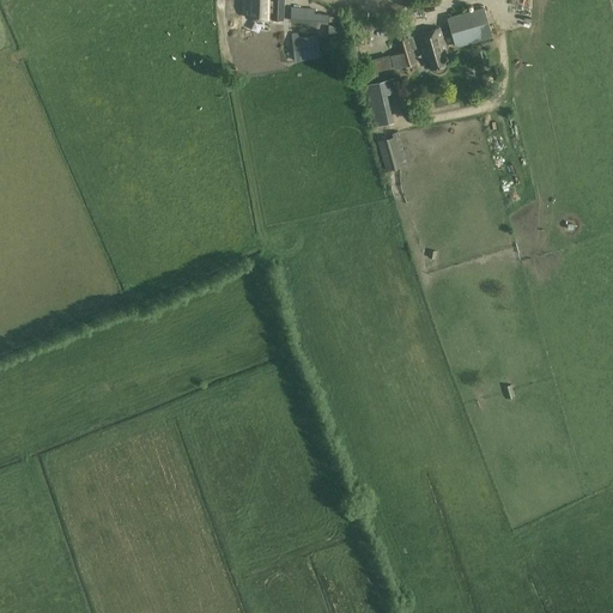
[(240,16),(240,0),(228,0),(228,14),(240,16)]
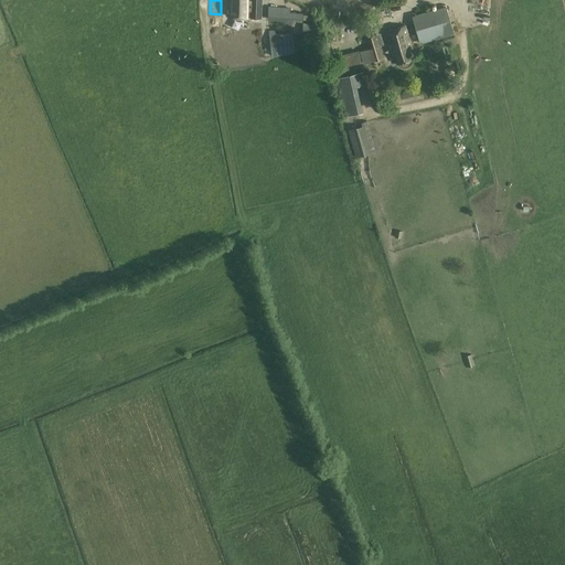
[(260,0),(226,0),(226,17),(260,18),(260,0)]
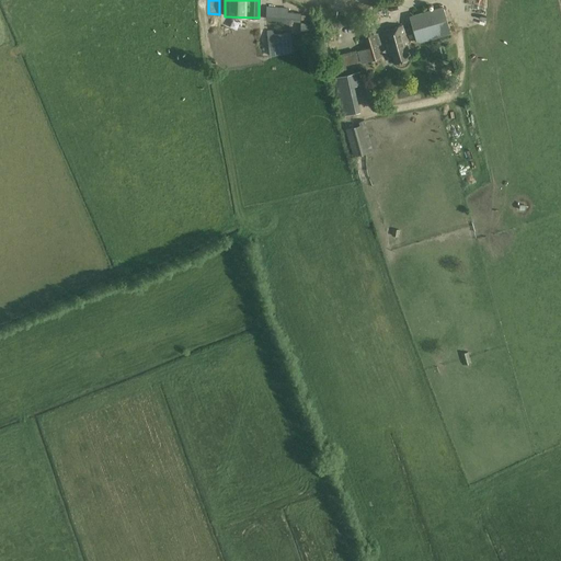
[(443,7),(410,15),(418,44),(450,34),(443,7)]
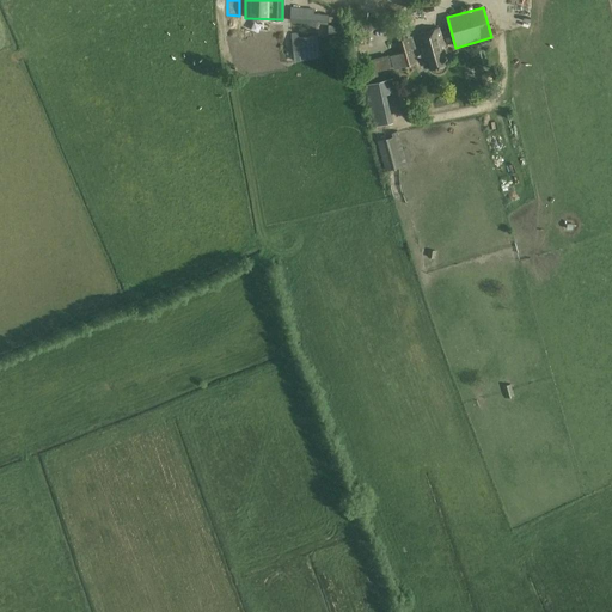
[(324,36),(341,36),(341,12),(324,12),(324,36)]
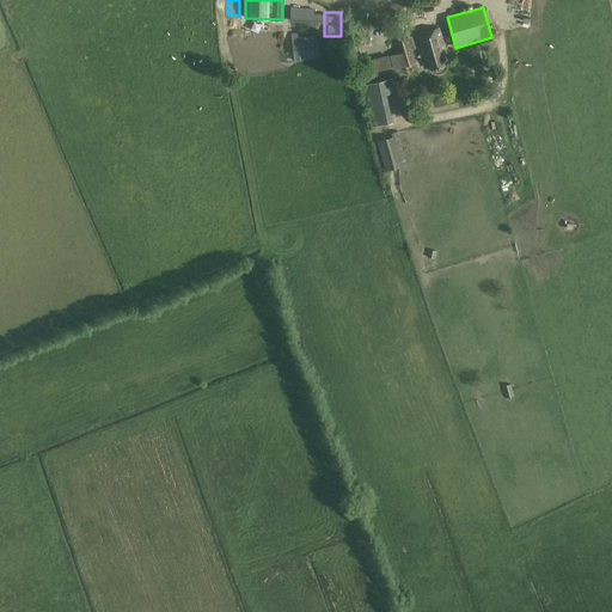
[(245,20),(233,20),(232,34),(245,34),(245,20)]
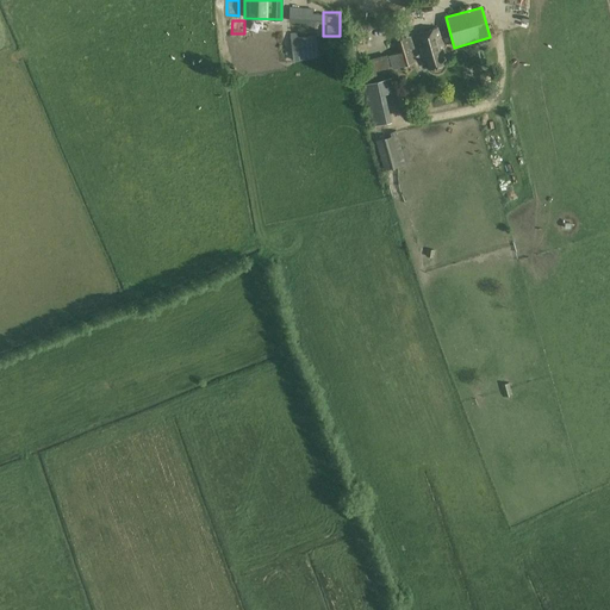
[(367,20),(349,23),(350,36),(354,36),(355,42),(369,39),(367,29),(379,27),(379,20),(367,22),(367,20)]
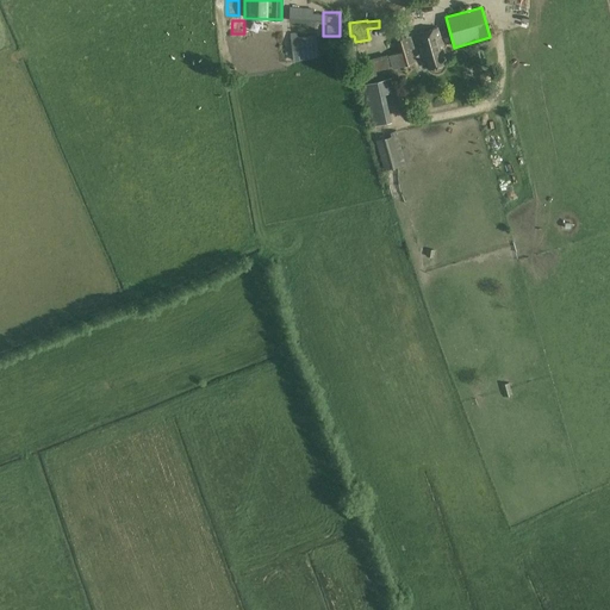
[(444,63),(442,54),(446,53),(439,27),(416,35),(424,60),(427,58),(429,68),(444,63)]
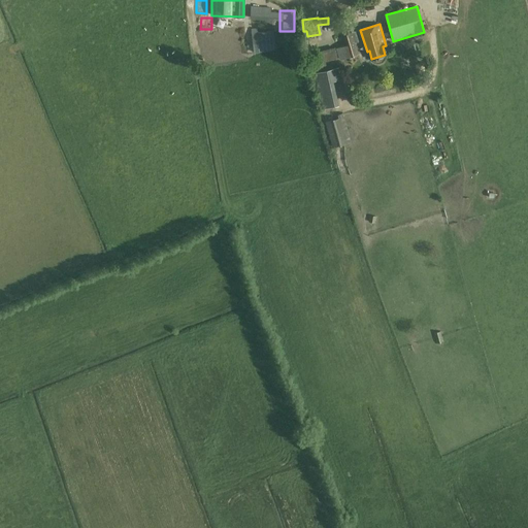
[(252,33),(254,45),(275,43),(274,31),(252,33)]
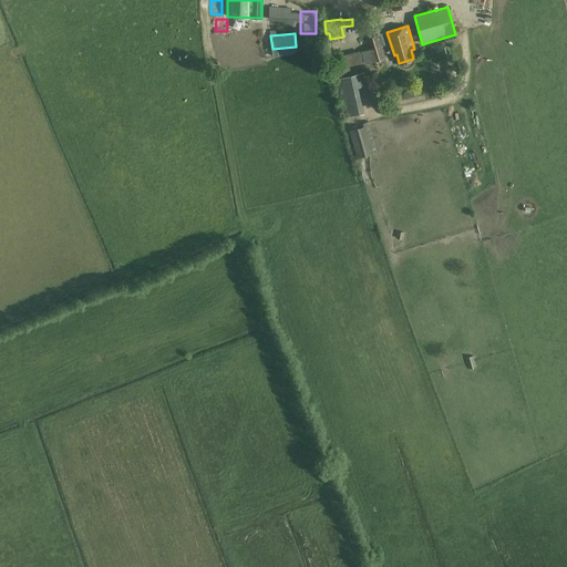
[(370,49),(361,52),(366,64),(385,59),(379,34),(367,38),(370,49)]
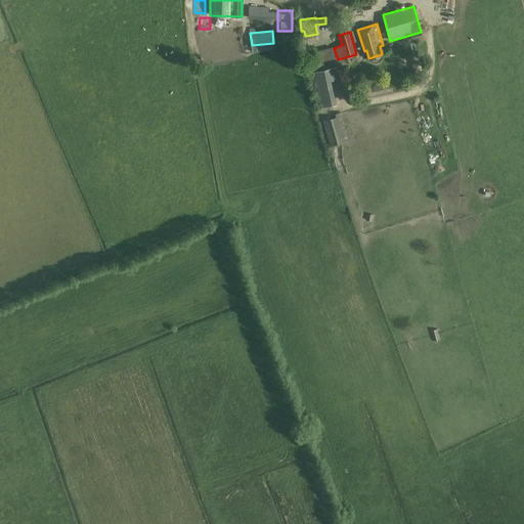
[(333,47),(307,53),(311,71),(321,69),(320,66),(323,64),(322,60),(335,57),(333,47)]
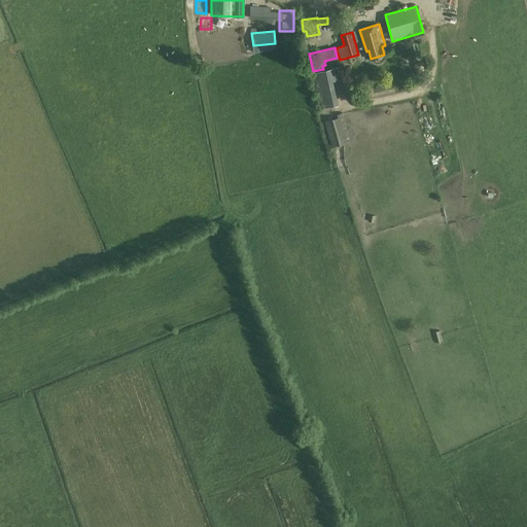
[(314,72),(322,108),(339,104),(332,80),(342,78),(339,67),(314,72)]
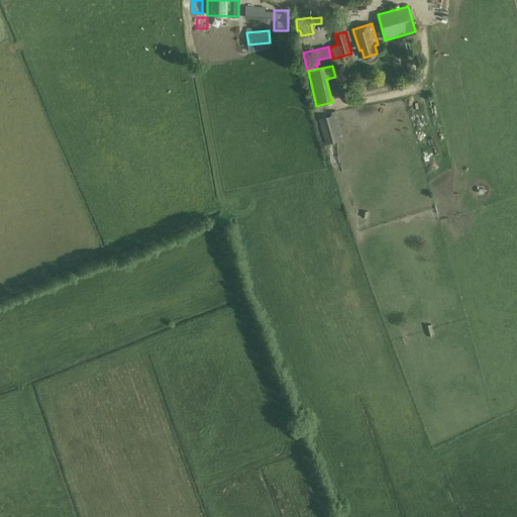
[(318,119),(326,144),(344,138),(336,113),(318,119)]
